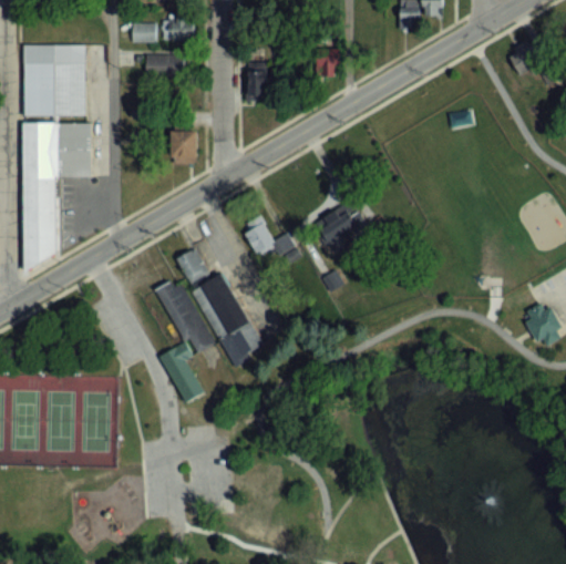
[(424,0),(424,19),(444,19),(443,0),(424,0)]
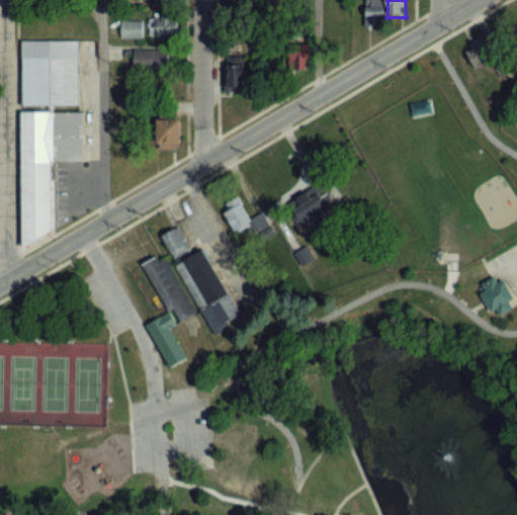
[(344,5),(334,6),(335,15),(345,14),(344,5)]
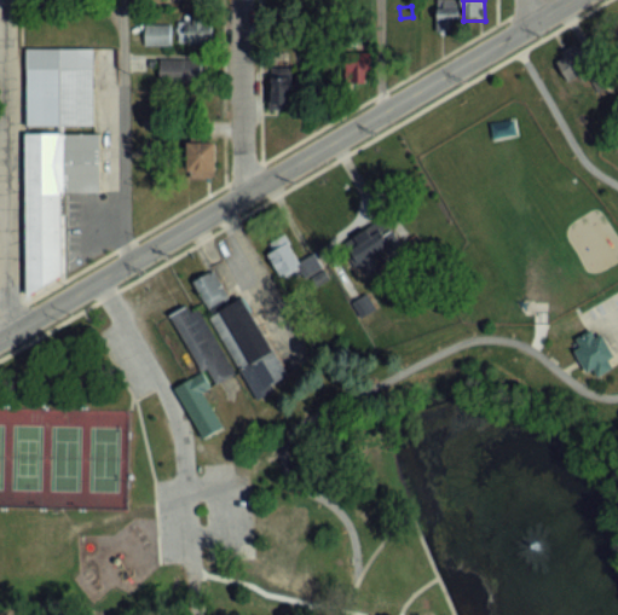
[(438,35),(460,35),(460,7),(438,7),(438,35)]
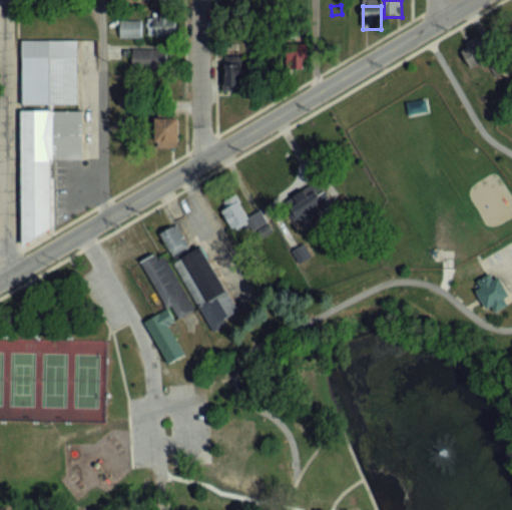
[(147,38),(177,38),(177,18),(147,18),(147,38)]
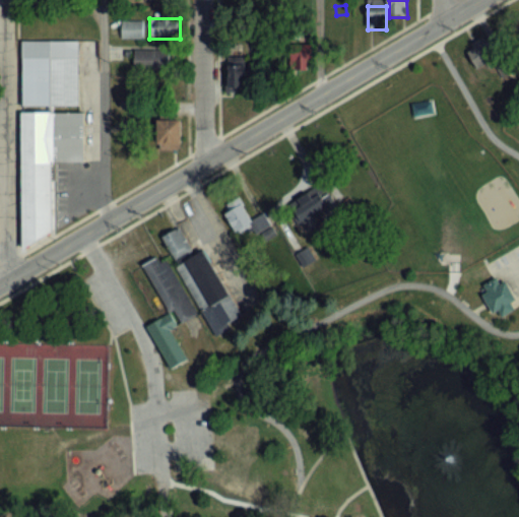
[(122,23),(122,41),(145,41),(145,23),(122,23)]
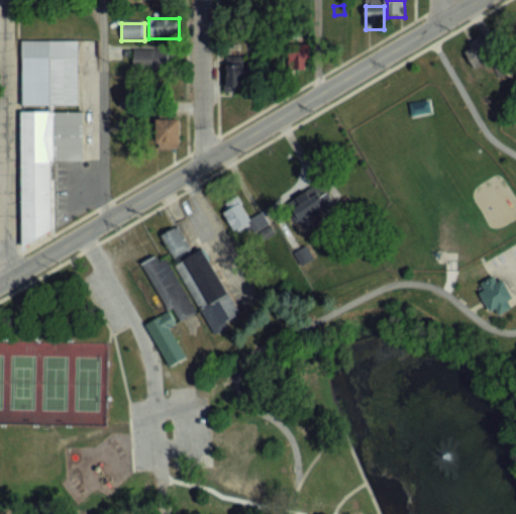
[(475,72),(492,63),(500,79),(508,75),(489,37),(465,50),(475,72)]
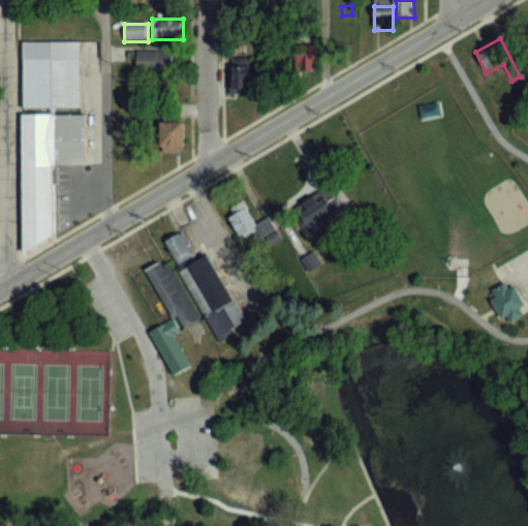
[(22,109),(21,42),(78,42),(78,109),(22,109)]
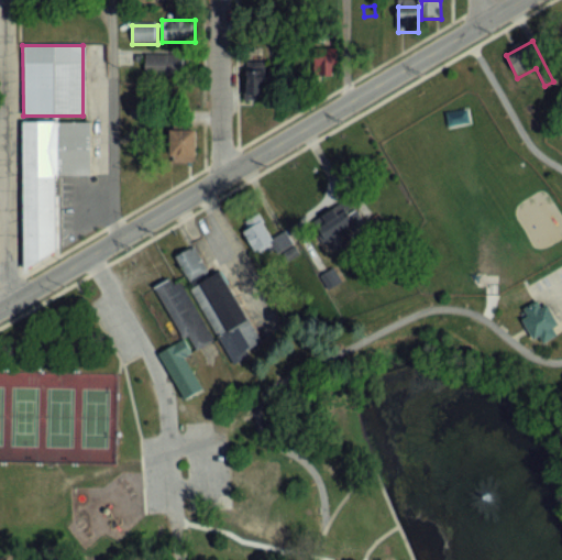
[(339,78),(339,52),(316,52),(316,78),(339,78)]
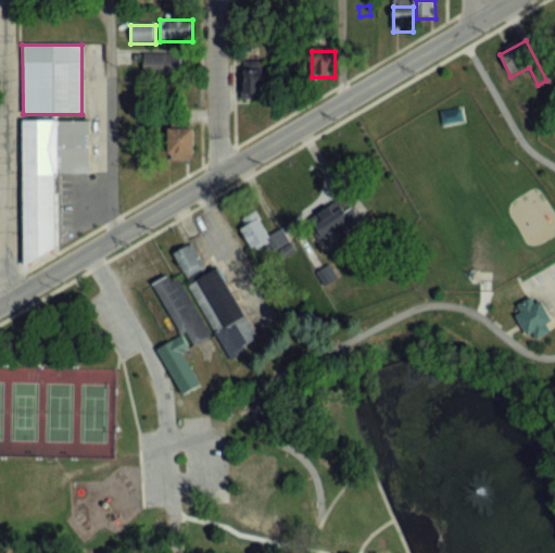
[(183,76),(183,54),(146,54),(146,76),(183,76)]
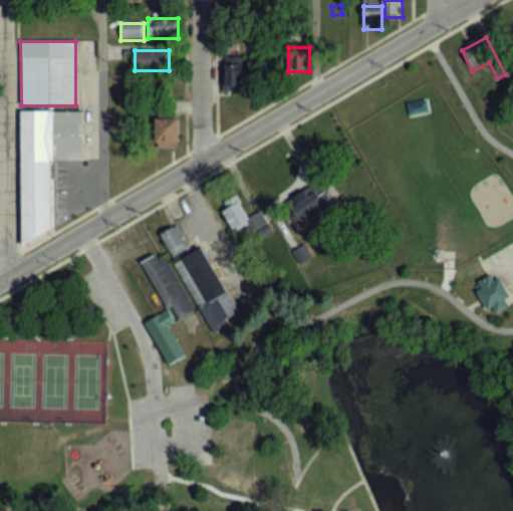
[(225,60),(225,93),(244,93),(244,60),(225,60)]
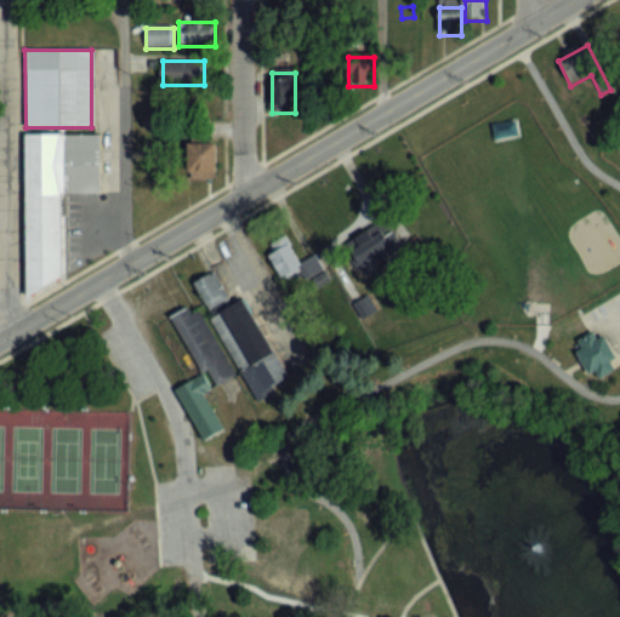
[(24,297),(23,135),(97,133),(98,193),(58,193),(60,276),(24,297)]
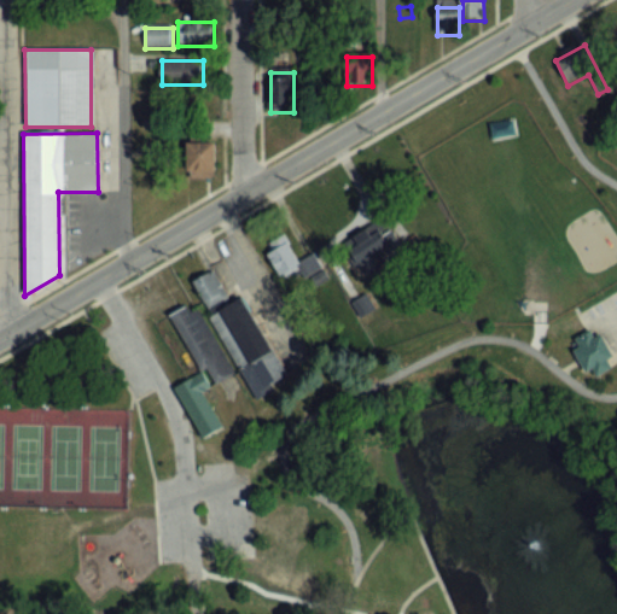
[(187,181),(217,181),(217,146),(187,146),(187,181)]
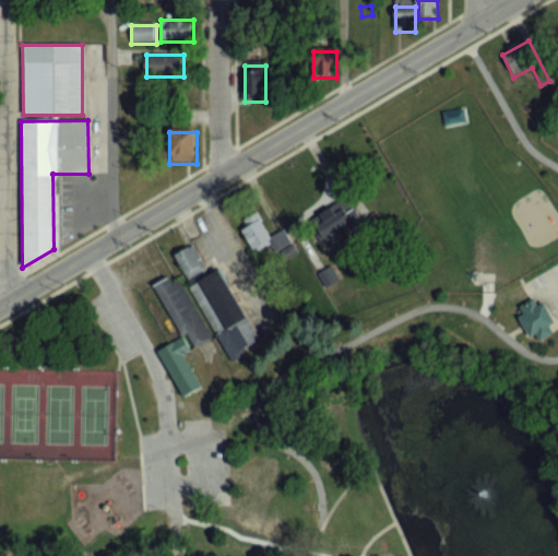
[(366,228),(347,201),(313,224),(332,251),(366,228)]
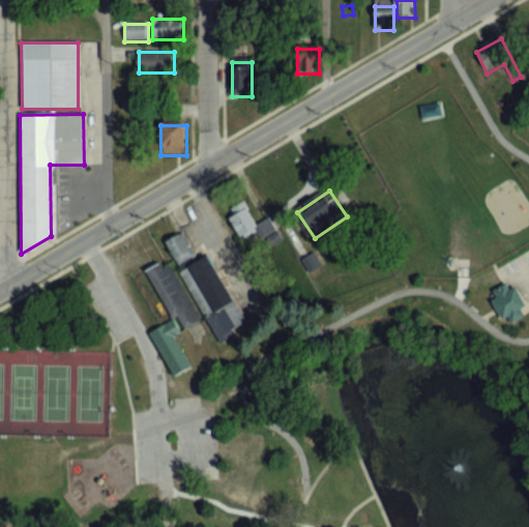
[(242,241),(261,231),(265,237),(275,232),(270,222),(258,228),(245,205),(228,213),(242,241)]
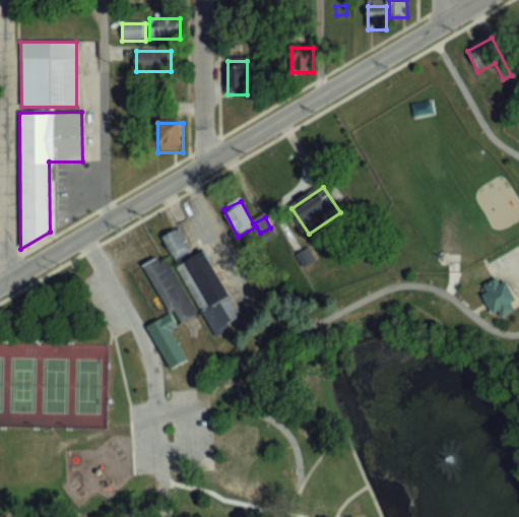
[(214,338),(243,324),(208,253),(194,260),(180,231),(165,239),(177,264),(178,263),(214,338)]
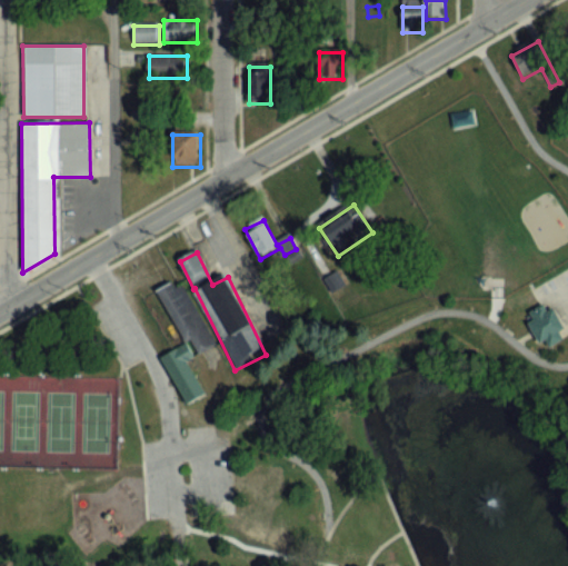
[(329,295),(344,287),(336,272),(328,277),(321,280),(329,295)]
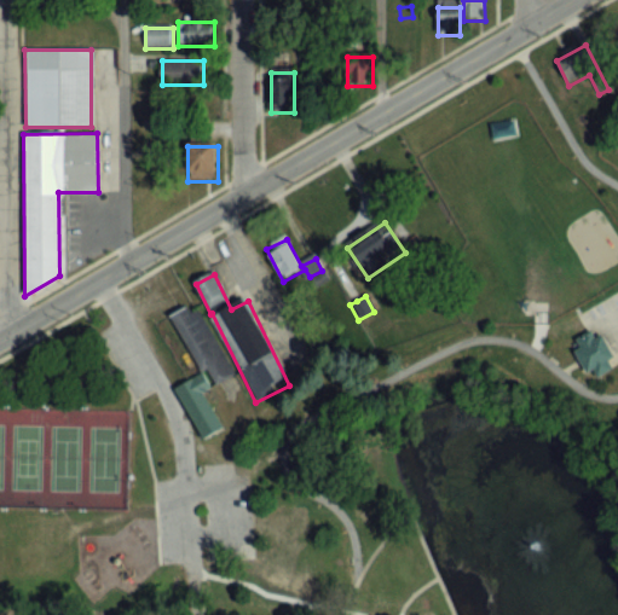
[(224,431),(206,395),(236,379),(200,308),(173,321),(201,377),(177,389),(203,441),(224,431)]
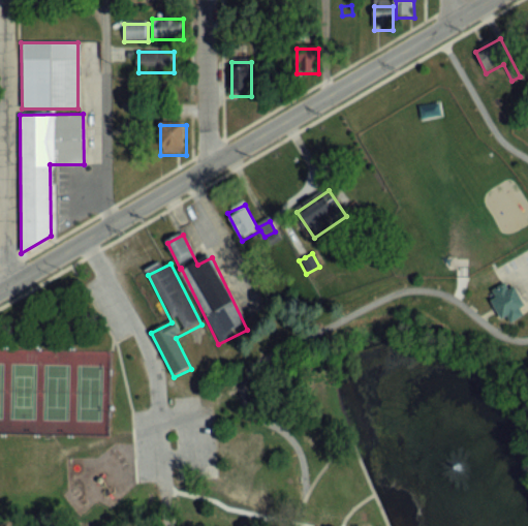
[(502,313),(497,316),(494,311),(487,298),(491,295),(488,287),(499,281),(503,287),(508,284),(519,303),(514,306),(518,313),(506,319),(502,313)]
